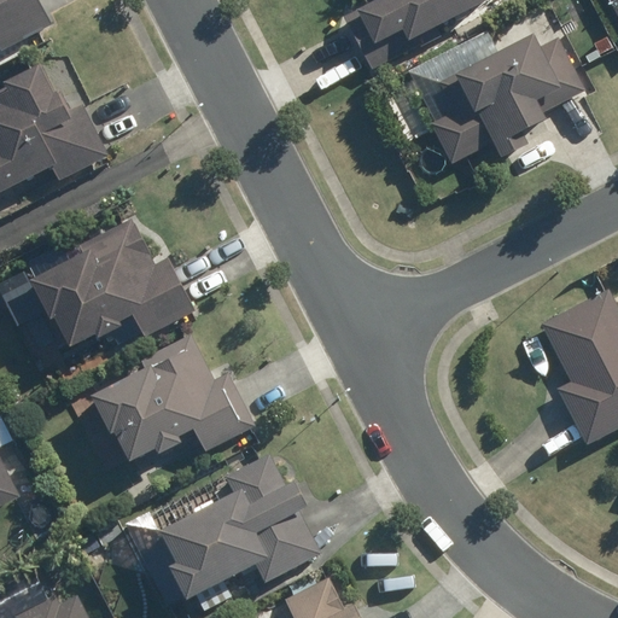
[(0,0),(0,50),(47,25),(35,0),(0,0)]
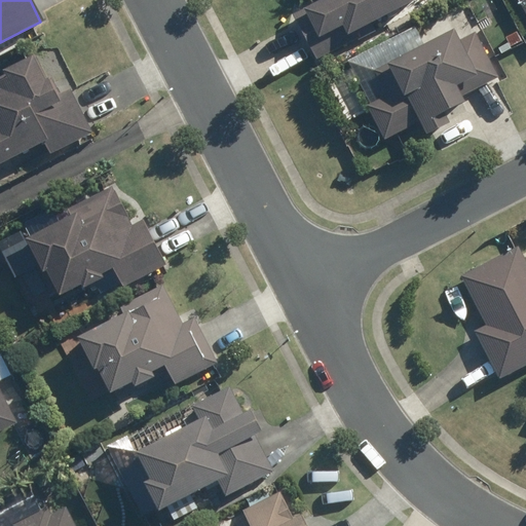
[(317,0),(292,14),(315,59),(355,38),(351,32),(411,0),(317,0)]
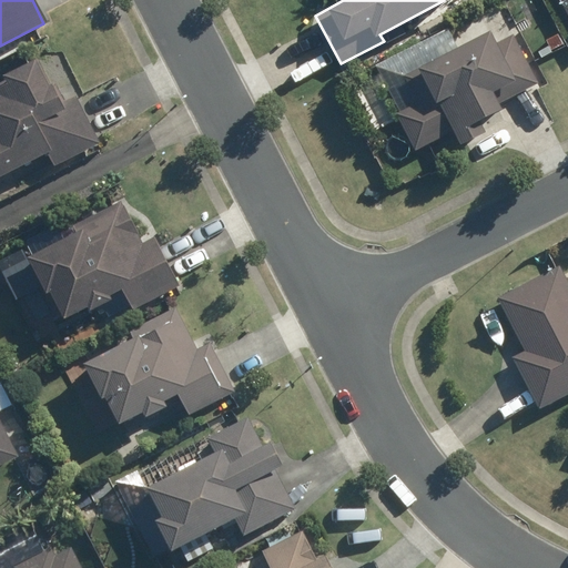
[(417,103),(396,114),(415,150),(452,131),(459,146),(484,133),(477,121),(499,109),(496,105),(537,82),(510,36),(494,44),(486,31),(403,77),(417,103)]
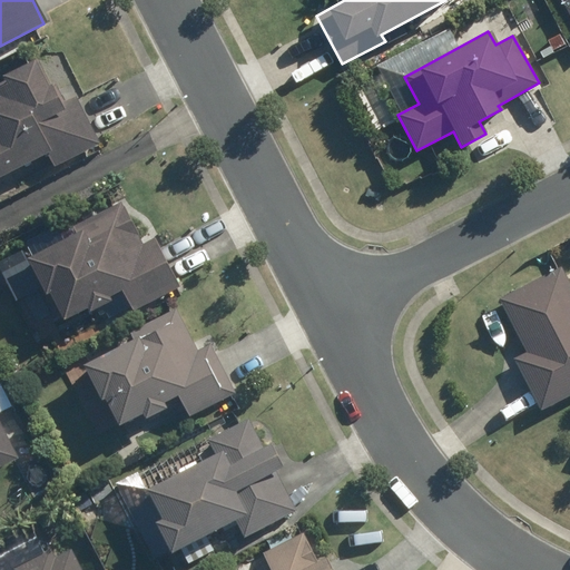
[(560,36),(549,42),(553,50),(564,43),(560,36)]
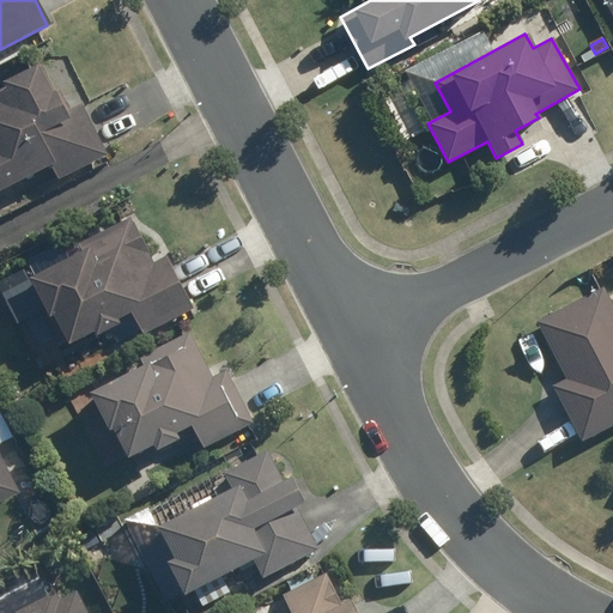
[(0,91),(0,189),(46,168),(53,181),(107,155),(83,103),(65,113),(54,91),(49,93),(35,64),(0,80),(5,90),(0,91)]
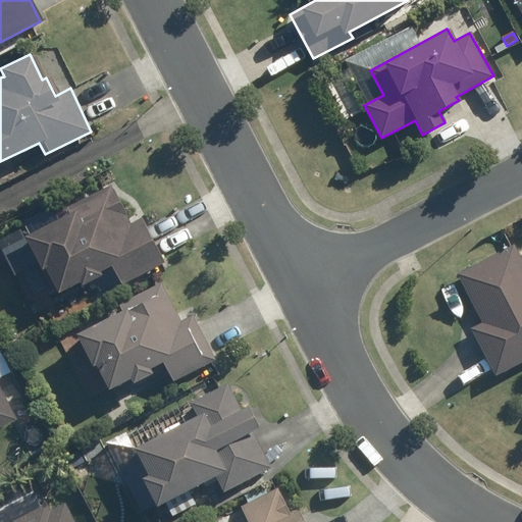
[(66,207),(69,213),(23,238),(39,268),(44,266),(57,292),(77,281),(80,285),(100,275),(98,271),(110,265),(119,284),(162,262),(140,219),(129,224),(110,185),(66,207)]
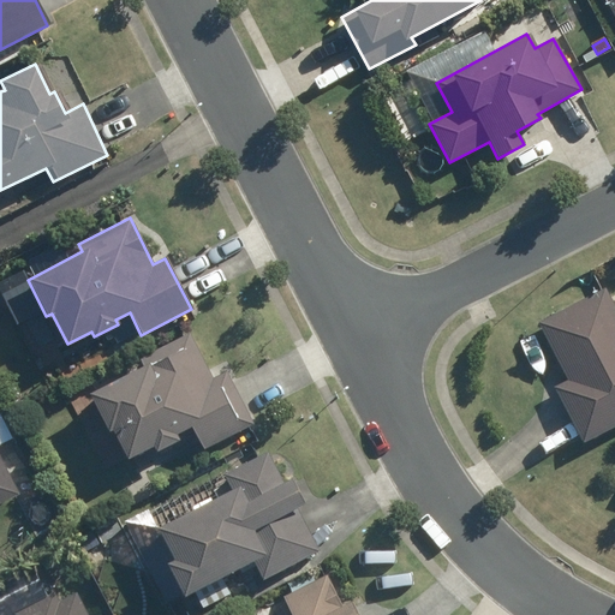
[(614,315),(601,288),(533,323),(563,381),(548,389),(577,445),(614,424),(614,315)]
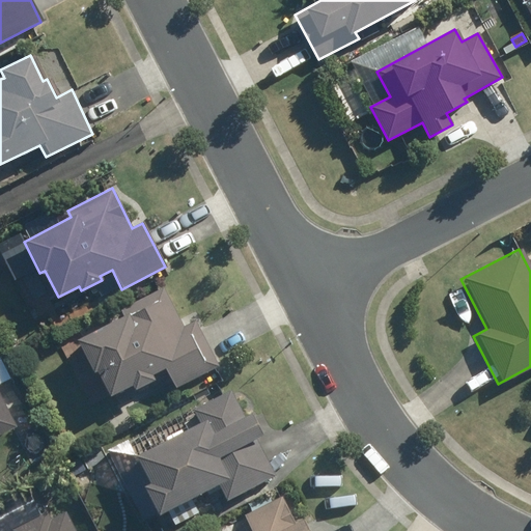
[(118,309),(122,317),(76,340),(90,369),(93,367),(109,396),(131,386),(133,389),(152,380),(149,374),(165,367),(174,386),(217,365),(195,322),(184,328),(162,287),(118,309)]
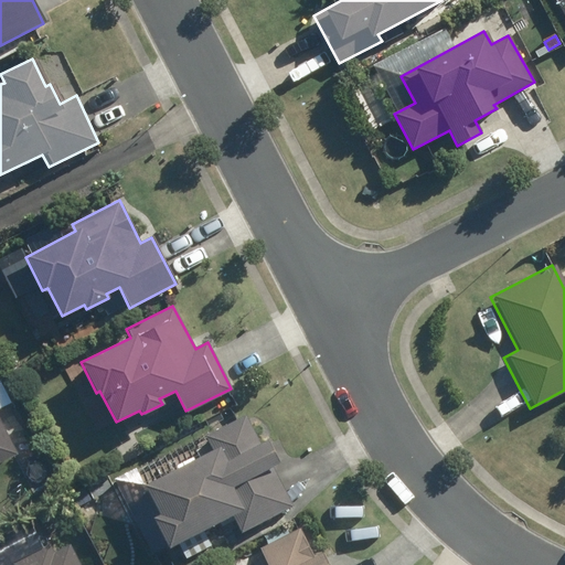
[(225,450),(157,486),(172,515),(166,519),(179,544),(242,510),(251,528),(295,503),(274,462),(270,464),(265,451),(267,450),(251,417),(217,435),(225,450)]
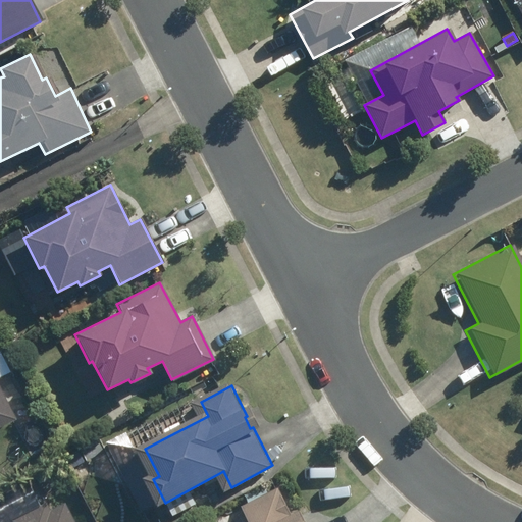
[(0,428),(15,420),(0,390),(0,428)]
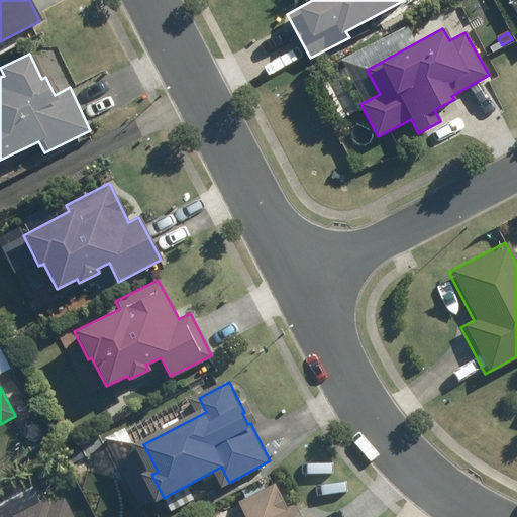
[(244,516),(299,516),(295,507),(287,512),(274,485),(238,502),(244,516)]
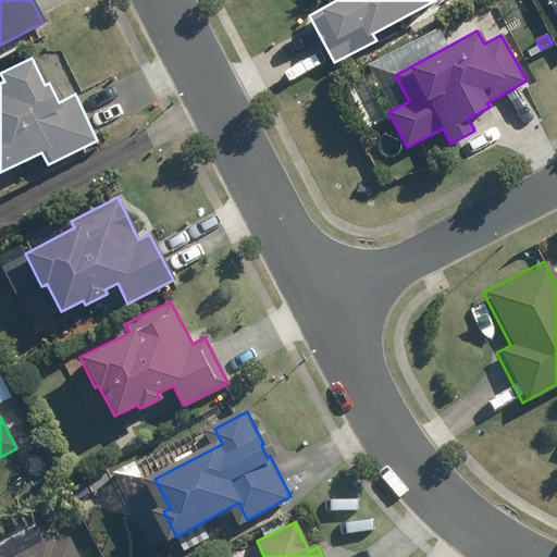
[(48,536),(10,556),(77,556),(69,537),(52,545),(48,536)]
